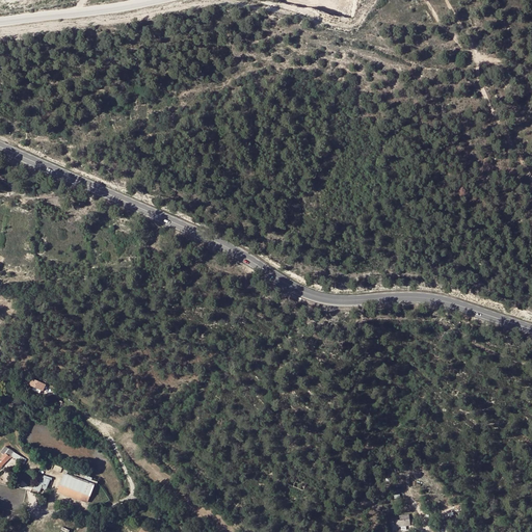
[(30,384),(45,391),(47,383),(32,378),(30,384)]
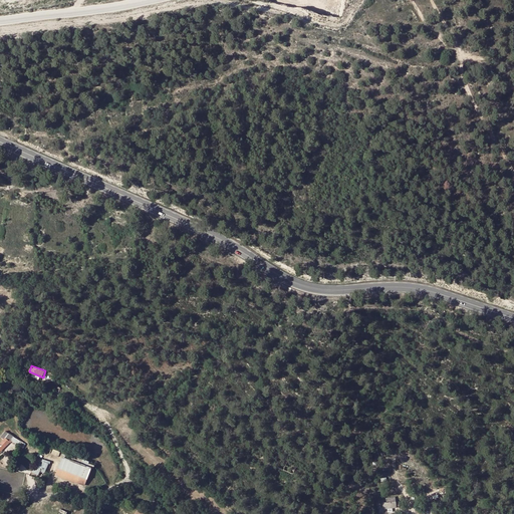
[(6,434),(0,440),(0,452),(11,440),(19,446),(23,442),(11,433),(8,435),(6,434)]
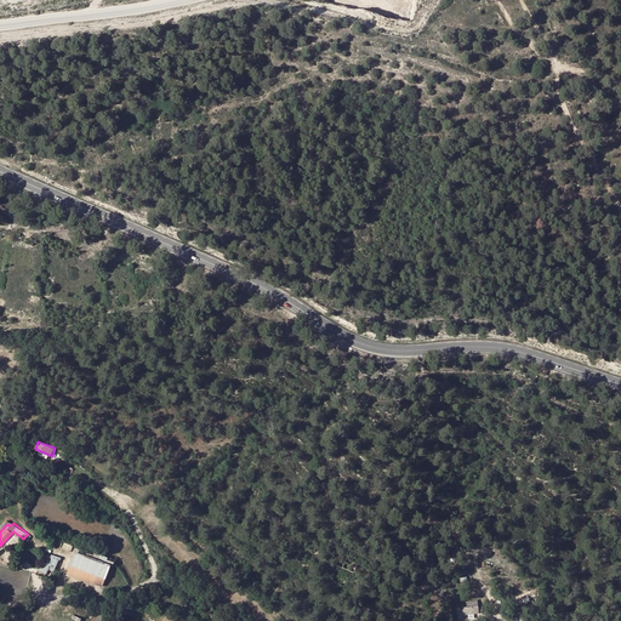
[(104,587),(113,563),(80,550),(70,574),(104,587)]
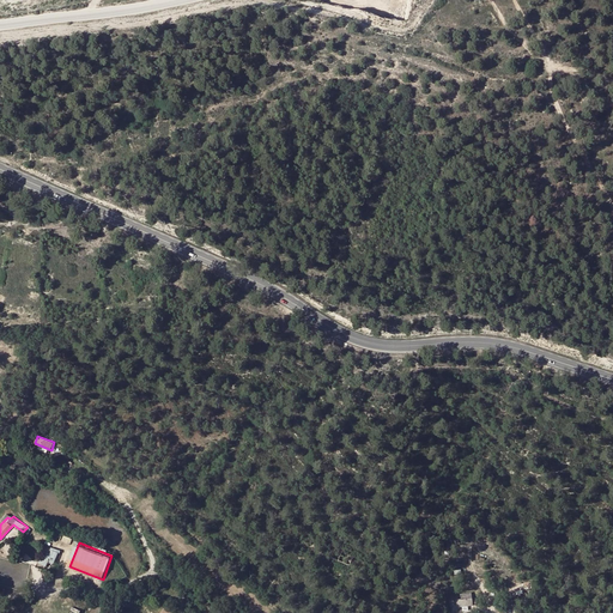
[(48,575),(50,574),(59,553),(47,547),(40,564),(47,566),(43,574),(48,575)]
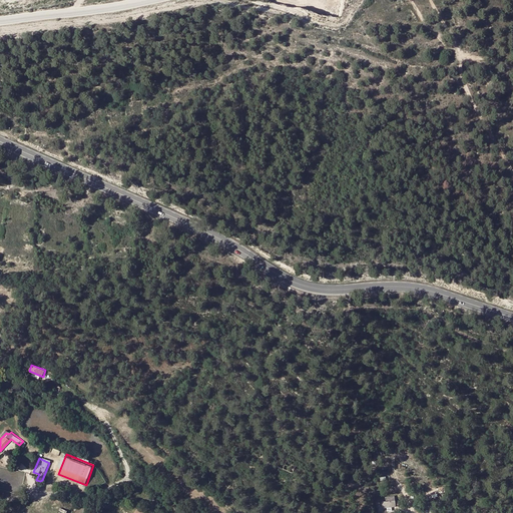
[(292,466),(282,463),(280,468),(290,472),(292,466)]
